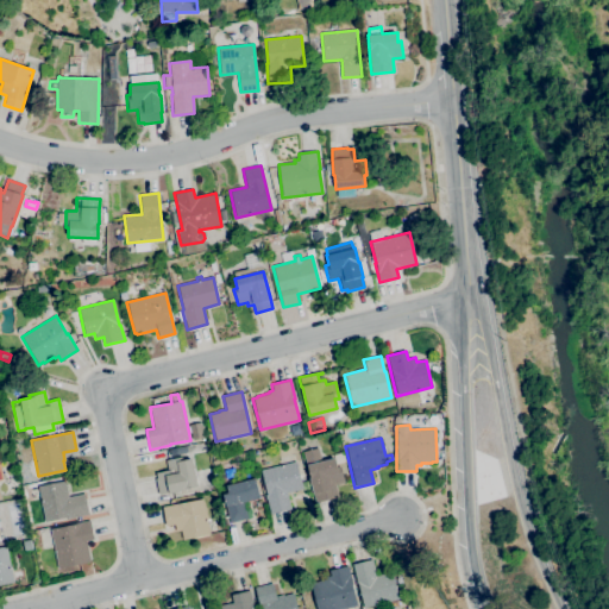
[(315,503),(313,494),(309,478),(307,466),(303,452),(318,449),(321,462),(334,458),(333,454),(343,452),(345,462),(337,464),(338,468),(341,466),(345,483),(336,484),(337,489),(331,490),(332,496),(338,495),(338,497),(315,503)]
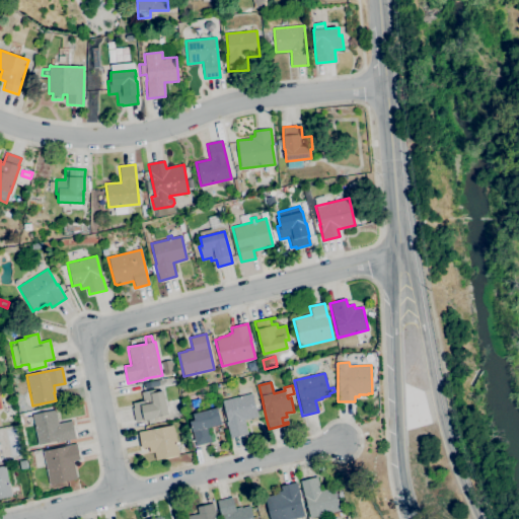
[(135,422),(132,409),(134,409),(133,403),(143,401),(141,392),(155,389),(156,392),(163,391),(168,415),(157,418),(144,421),(144,420),(135,422)]
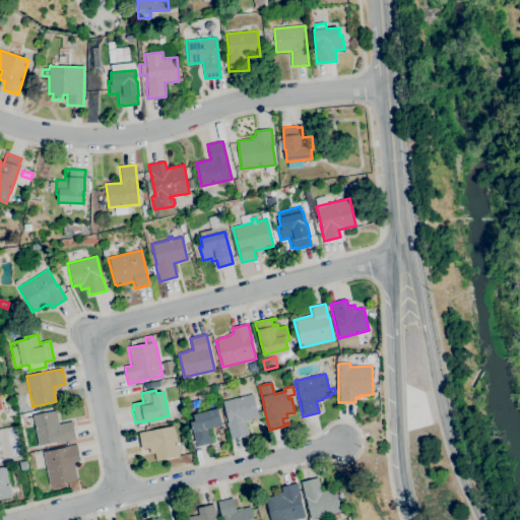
[(231,440),(226,423),(228,423),(222,402),(253,394),(258,417),(245,420),(249,435),(231,440)]
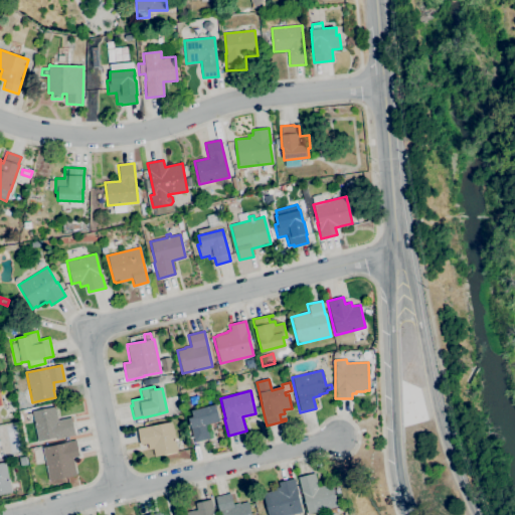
[(191,404),(189,398),(197,396),(198,402),(191,404)]
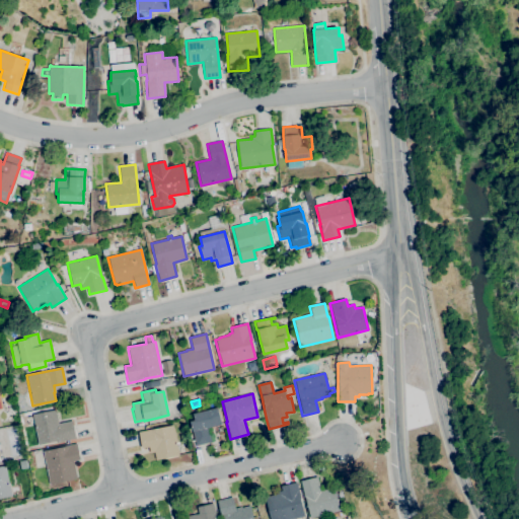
[(196,446),(193,432),(192,432),(190,422),(194,421),(193,414),(210,410),(208,404),(214,402),(215,408),(217,408),(222,425),(208,429),(211,442),(196,446)]
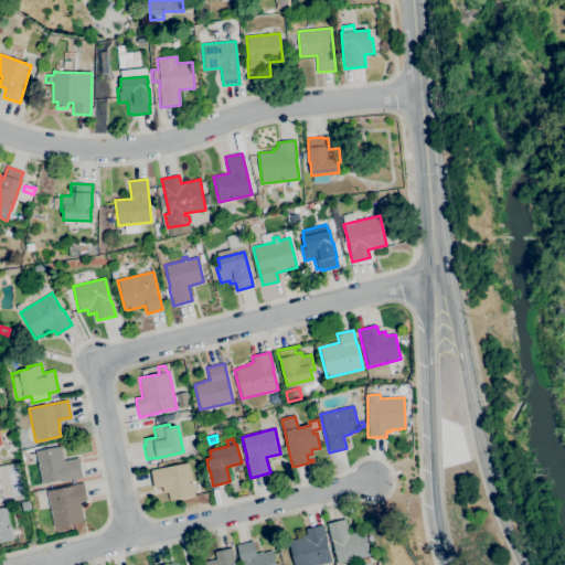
[(41,483),(35,451),(61,446),(64,461),(78,458),(83,478),(64,481),(64,479),(41,483)]
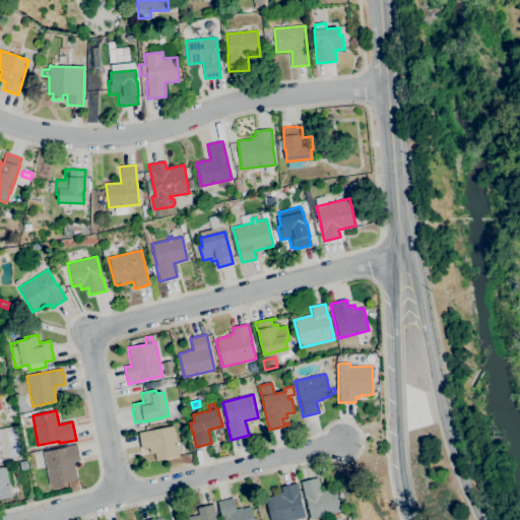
[(156,461),(154,453),(150,454),(148,448),(141,450),(138,433),(173,426),(179,456),(156,461)]
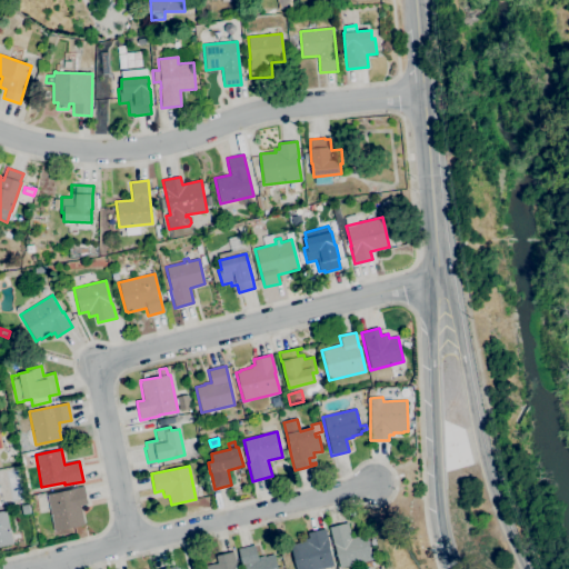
[(53,531),(47,495),(73,489),(73,488),(85,487),(88,505),(81,506),(85,526),(53,531)]
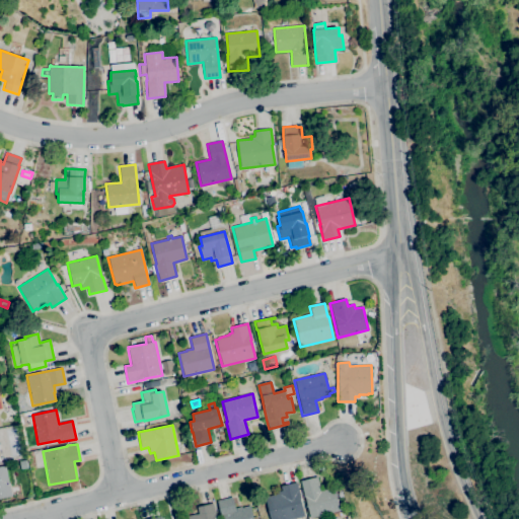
[(0,498),(0,466),(5,465),(11,496),(0,498)]
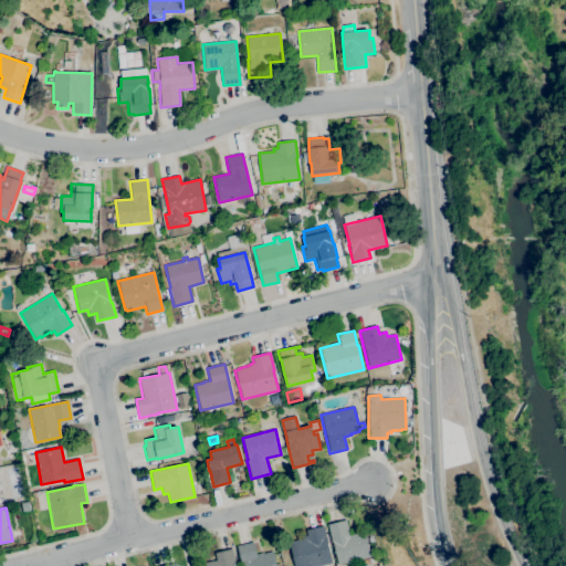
[(338,565),(327,525),(346,520),(349,535),(364,532),(370,556),(338,565)]
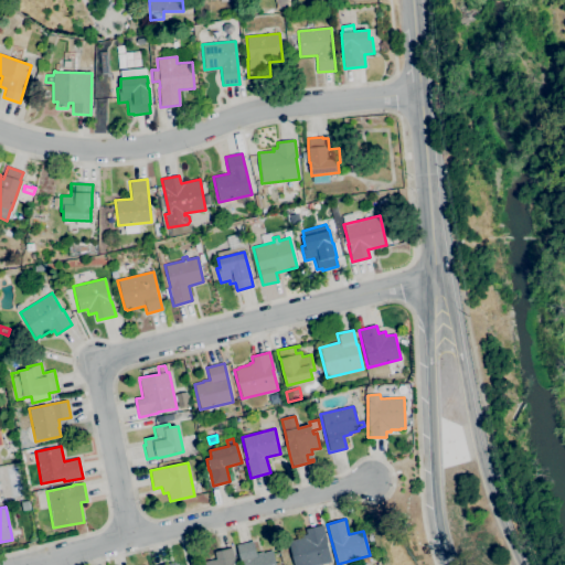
[(318,564),(294,564),(288,541),(302,537),(302,535),(307,534),(305,530),(322,525),(327,542),(331,562),(318,564)]
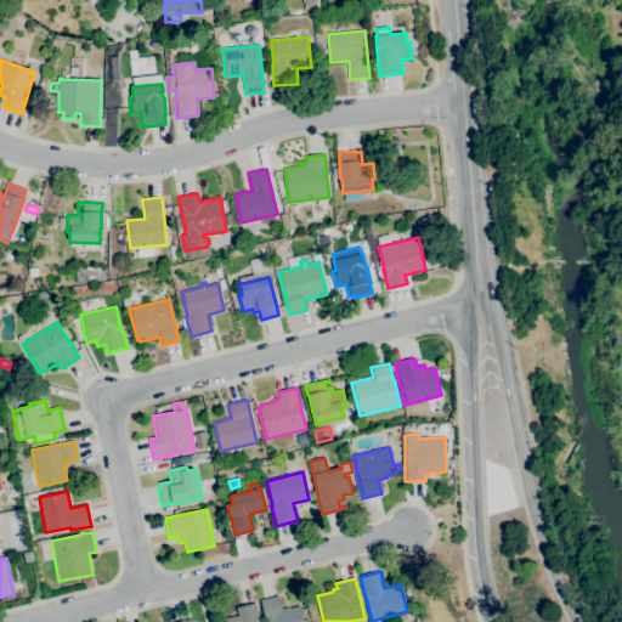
[(265,621),(260,600),(278,595),(282,610),(289,608),(289,609),(300,606),(303,621),(265,621)]
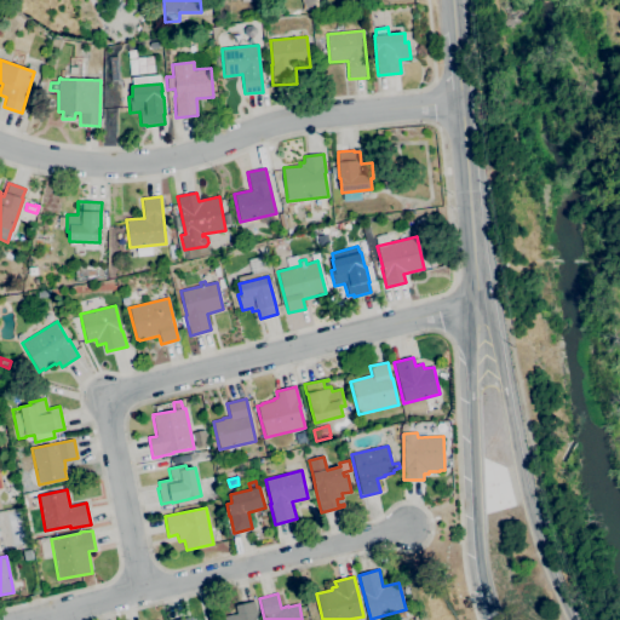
[(216,619),(234,614),(234,615),(237,614),(235,606),(254,601),(257,612),(256,612),(258,619),(216,619)]
